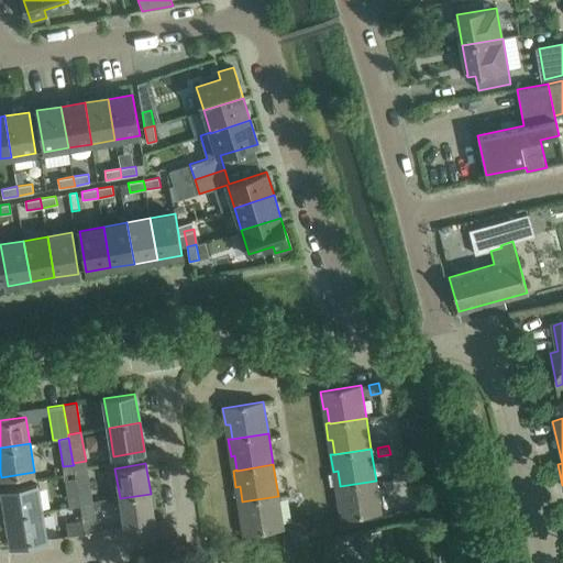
[(88,476),(75,478),(79,504),(92,503),(88,476)]
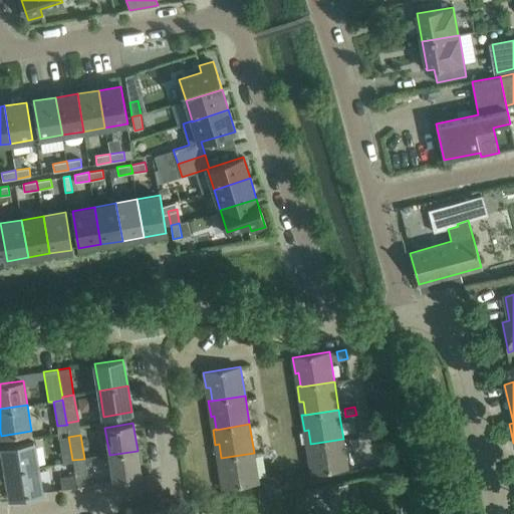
[(72,460),(68,437),(59,438),(63,463),(72,462),(72,460)]
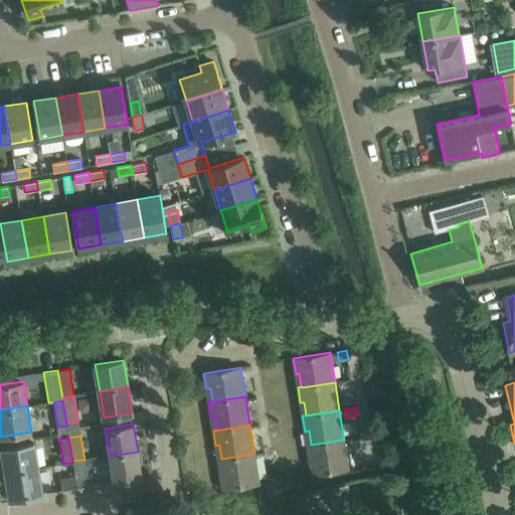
[(358,438),(348,440),(350,447),(359,446),(358,438)]
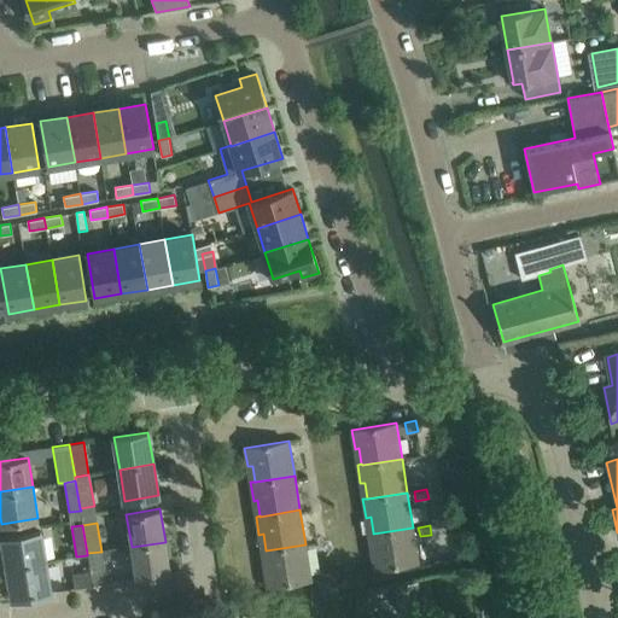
[(418,563),(413,528),(373,534),(373,532),(368,534),(372,552),(375,552),(378,567),(374,567),(374,570),(418,563)]
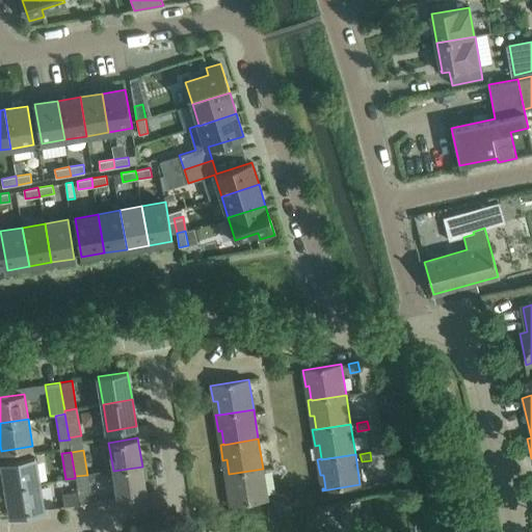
[(38,483),(34,457),(2,462),(7,488),(38,483)]
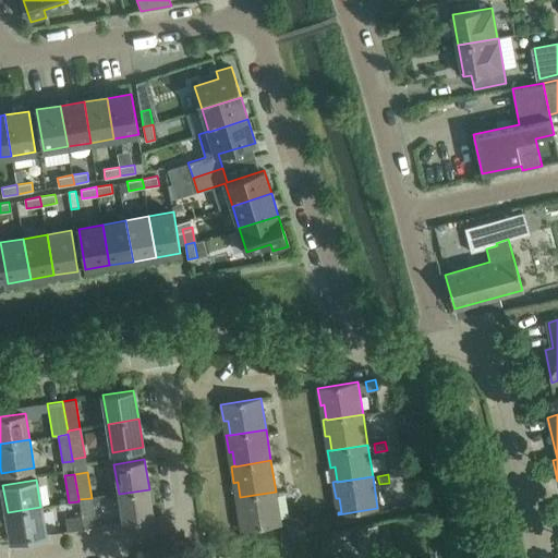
[(154,517),(149,489),(119,494),(123,522),(154,517)]
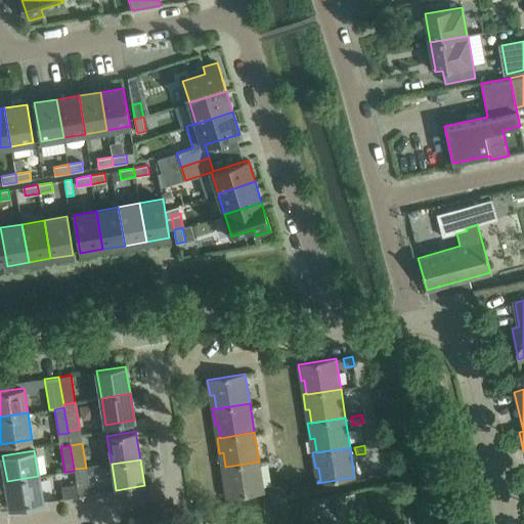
[(264,491),(259,462),(225,467),(221,467),(224,482),(228,482),(230,495),(226,496),(226,497),(264,491)]
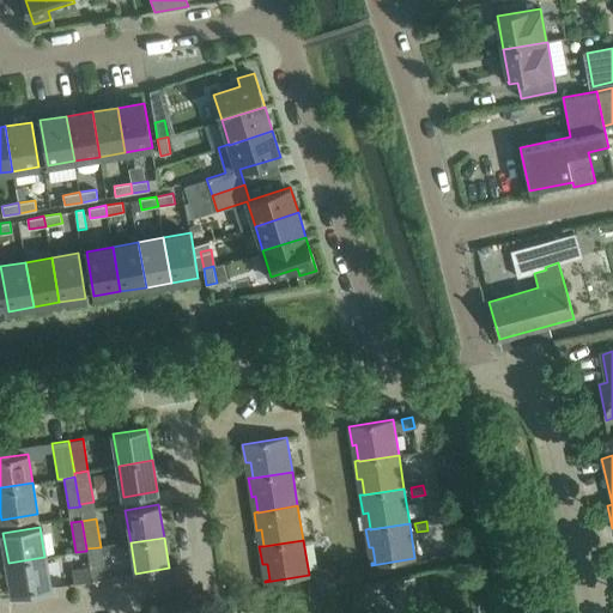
[(105,578),(101,547),(86,548),(86,551),(89,566),(91,581),(105,578)]
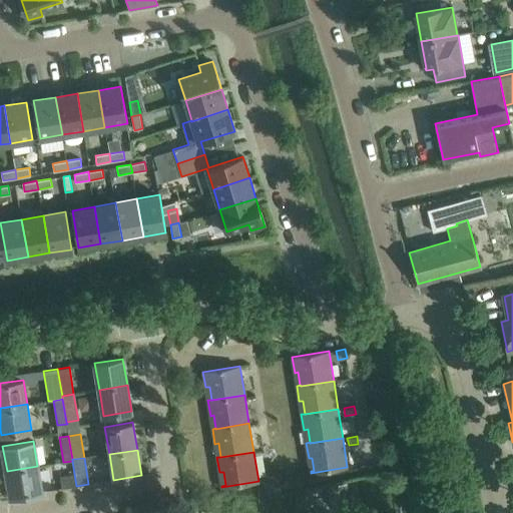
[(41,491),(37,466),(7,471),(11,496),(41,491)]
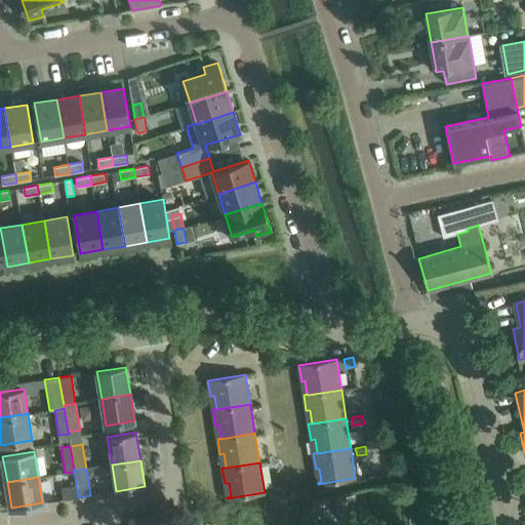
[(78,497),(76,485),(62,487),(64,499),(78,497)]
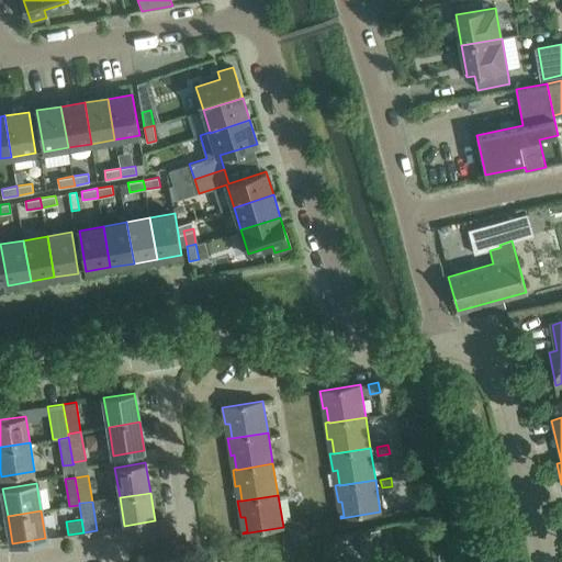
[(299,530),(290,531),(291,540),(292,542),(301,541),(300,539),(299,530)]
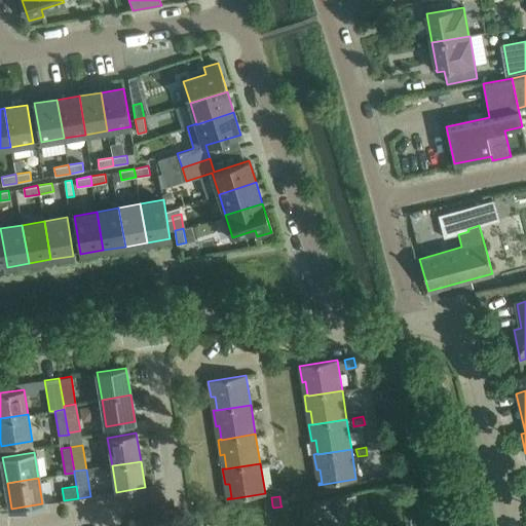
[(360,496),(338,499),(342,523),(363,520),(360,496)]
